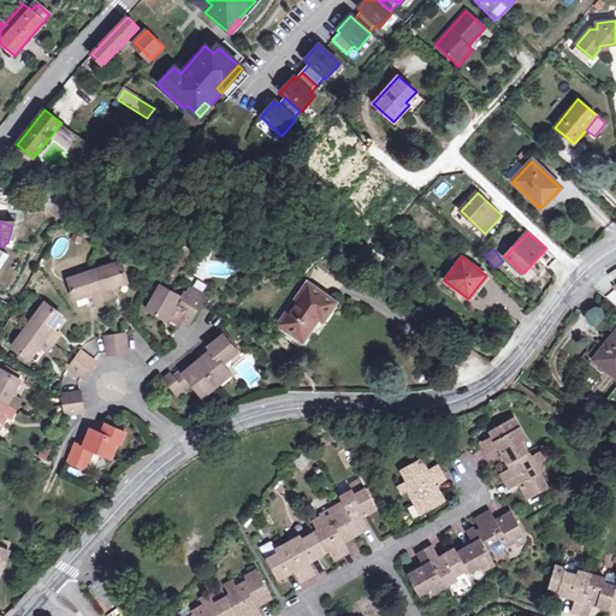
[(99,273),(106,303),(117,301),(114,289),(130,285),(125,266),(99,273)]
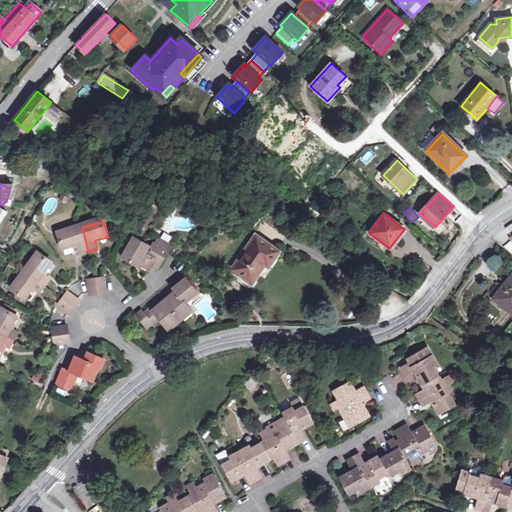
[(80,254),(88,252),(82,227),(60,233),(64,248),(78,245),(80,254)]
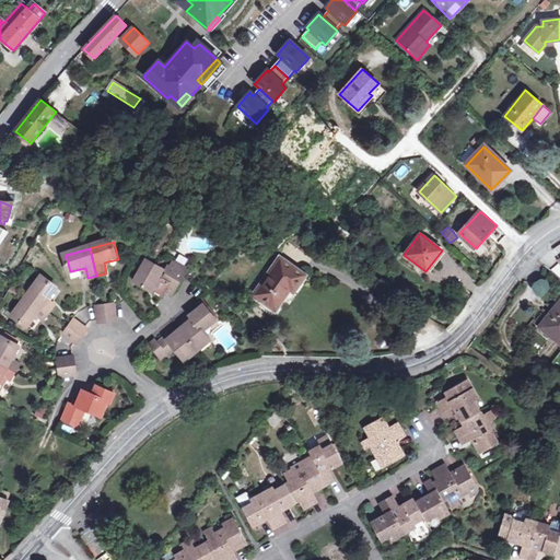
[(278,256),(267,272),(268,273),(255,293),(275,305),(288,287),(292,289),(304,273),(278,256)]
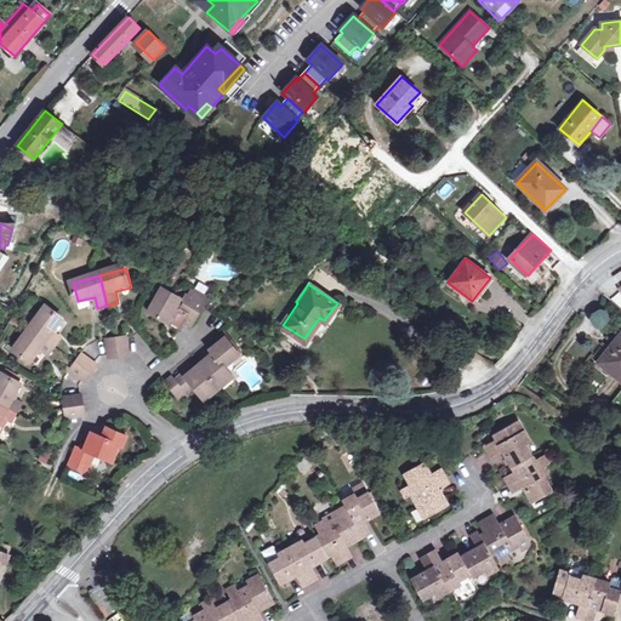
[(189,326),(192,322),(199,311),(199,309),(208,294),(193,285),(183,301),(161,289),(147,313),(164,323),(171,308),(183,315),(180,322),(189,326)]
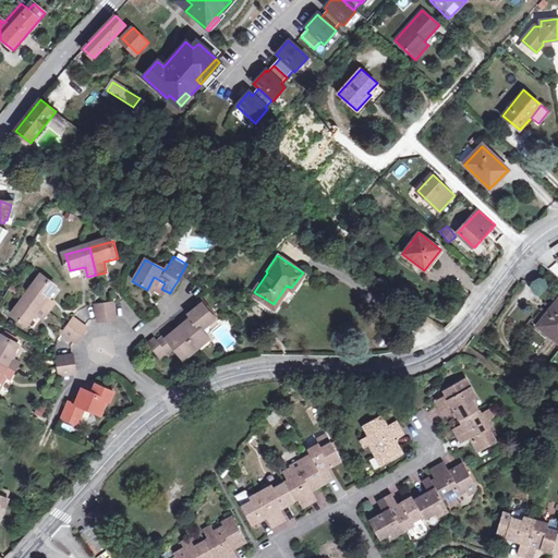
[(27,294),(50,312),(56,305),(46,298),(55,286),(41,275),(27,294)]
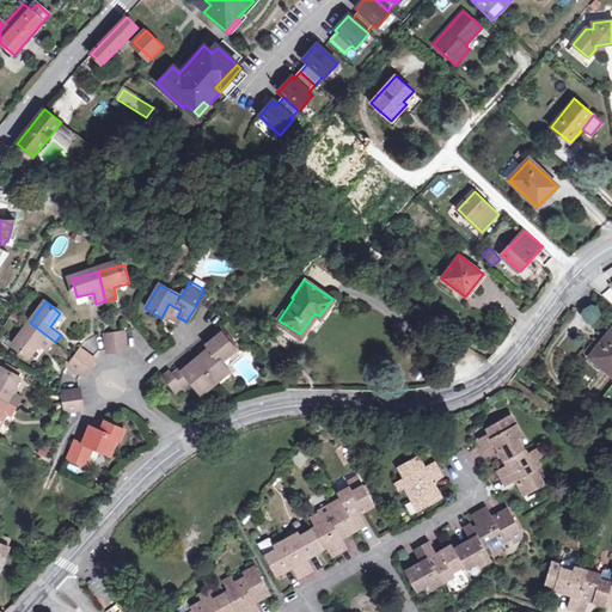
[(55,342),(30,323),(12,346),(26,356),(38,343),(49,350),(55,342)]
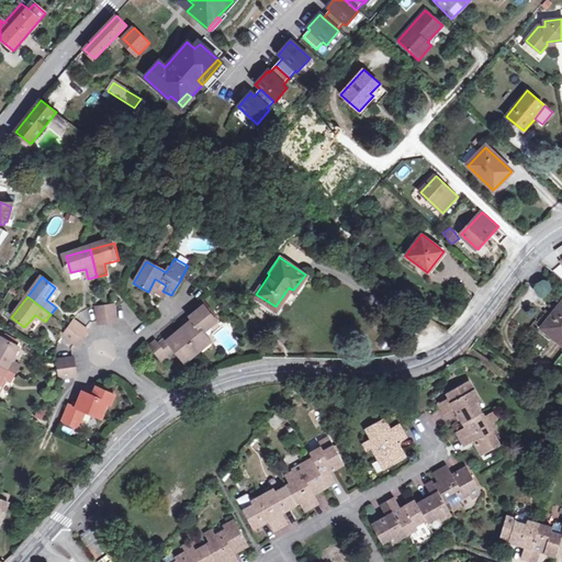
[(195,319),(182,330),(198,350),(211,339),(201,327),(208,323),(210,326),(217,319),(204,302),(197,307),(199,312),(192,316),(195,319)]
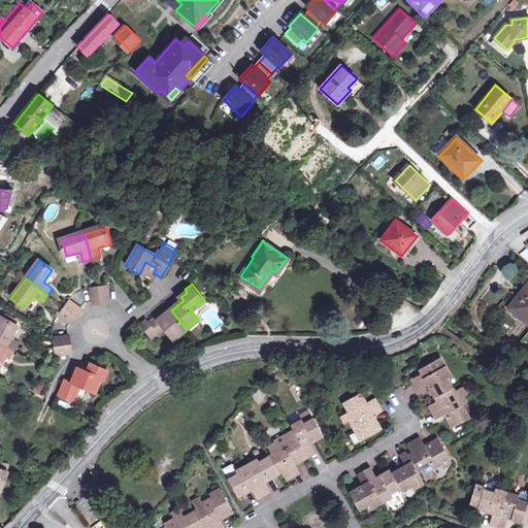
[(527,284),(513,303),(527,315),(527,284)]
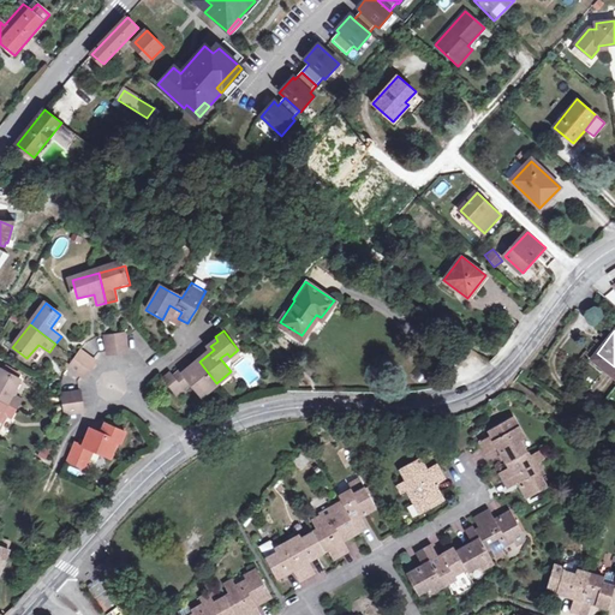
[(124,335),(114,336),(118,356),(127,353),(124,335)]
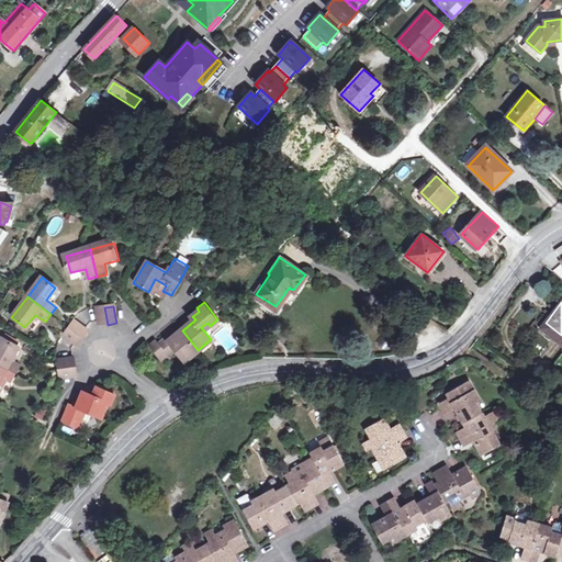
[(108,325),(104,307),(97,308),(99,326),(108,325)]
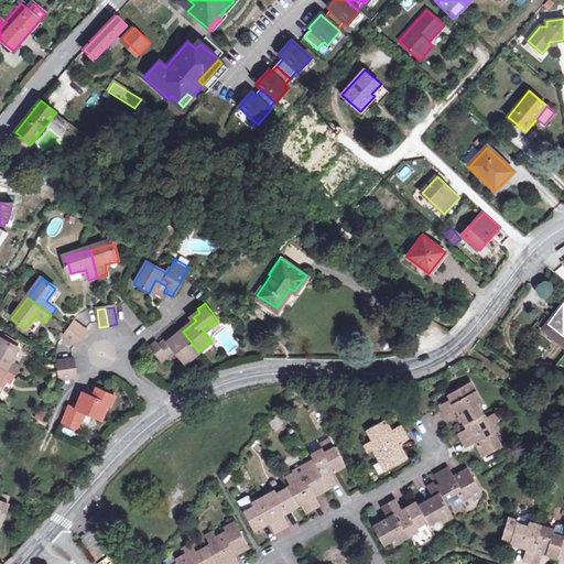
[(74,324),(69,329),(83,340),(88,335),(74,324)]
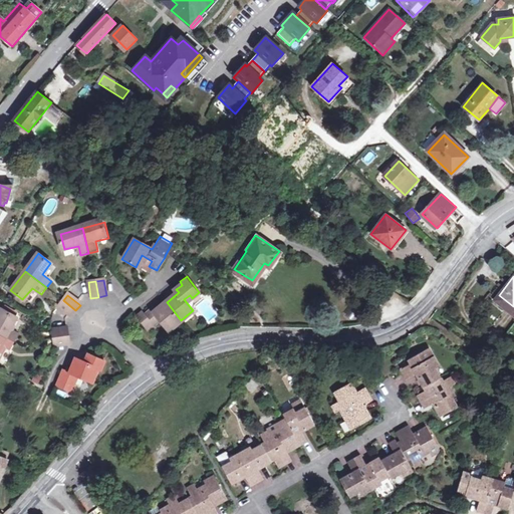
[(70,317),(75,310),(63,300),(57,307),(70,317)]
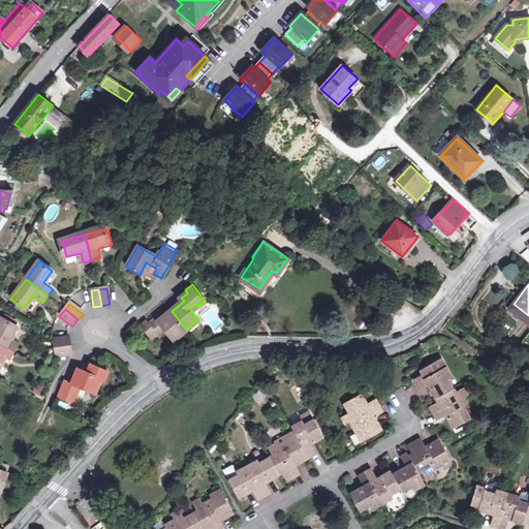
[(174,339),(186,330),(172,311),(159,320),(157,316),(150,321),(148,318),(141,323),(154,340),(161,335),(158,332),(164,328),(174,339)]
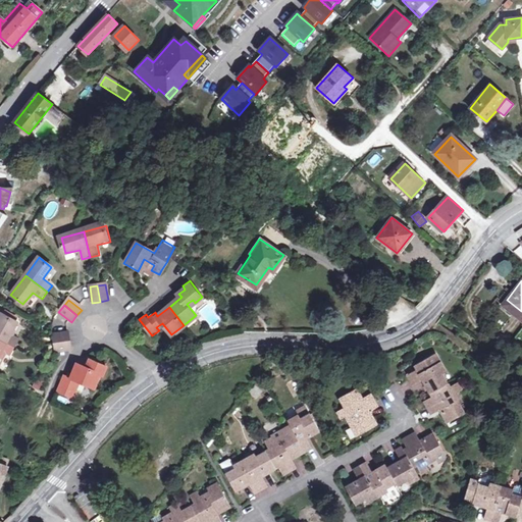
[(0,319),(0,341),(13,350),(17,343),(9,337),(16,325),(2,316),(0,319)]
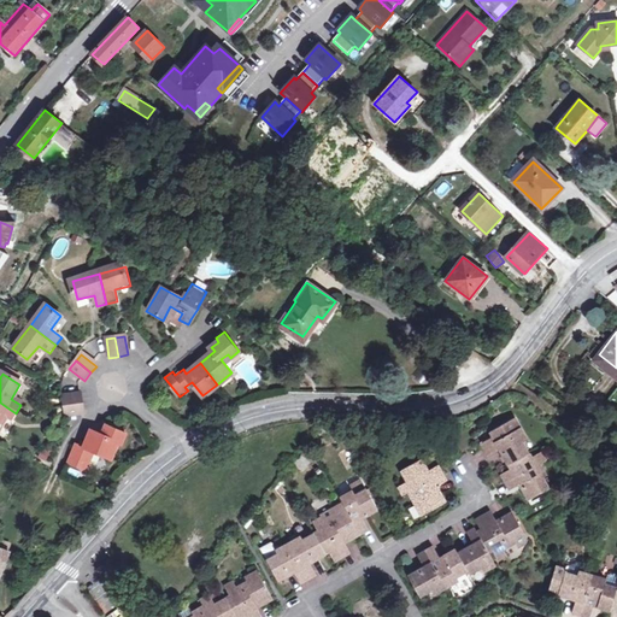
[(62,397),(63,407),(82,404),(81,394),(62,397)]
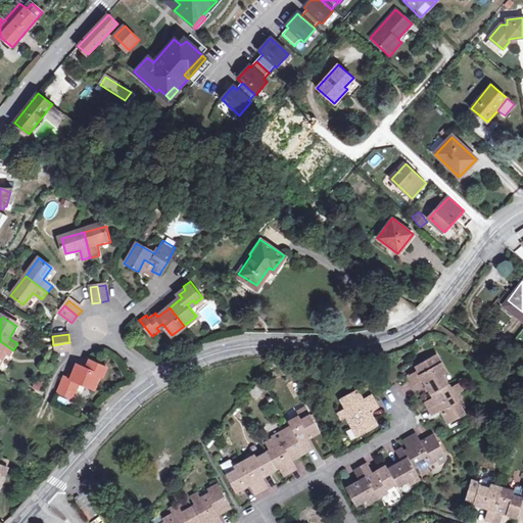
[(9,358),(13,350),(0,341),(0,352),(9,358)]
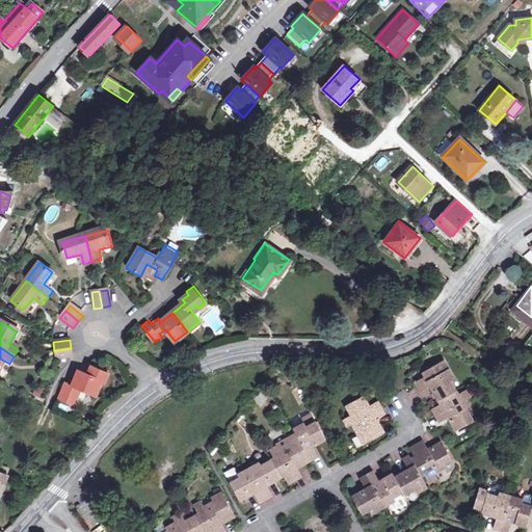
[(72,356),(71,348),(54,351),(55,358),(72,356)]
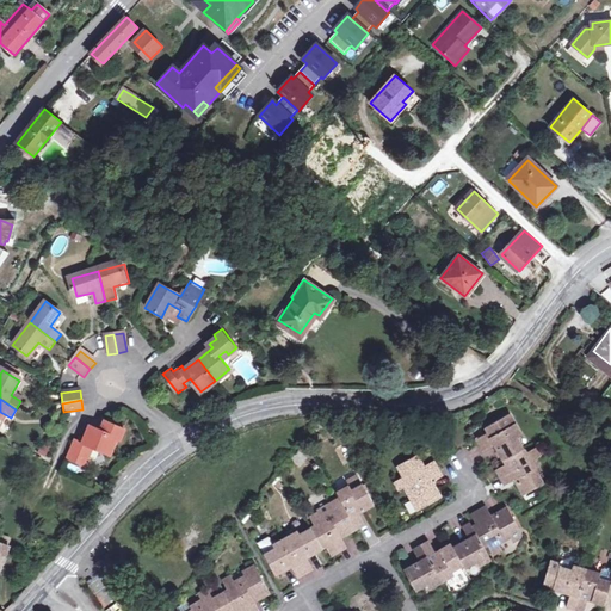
[(519,434),(507,414),(483,426),(487,432),(475,439),(481,451),(489,446),(500,463),(491,468),(500,483),(508,479),(517,495),(538,483),(531,471),(537,468),(531,457),(536,454),(531,446),(523,451),(516,437),(519,434)]
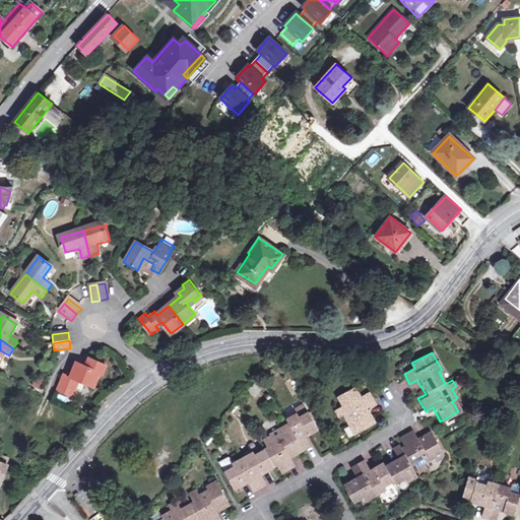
[(78,365),(73,379),(66,376),(58,393),(73,399),(81,383),(93,388),(100,374),(105,376),(108,367),(92,362),(88,370),(78,365)]
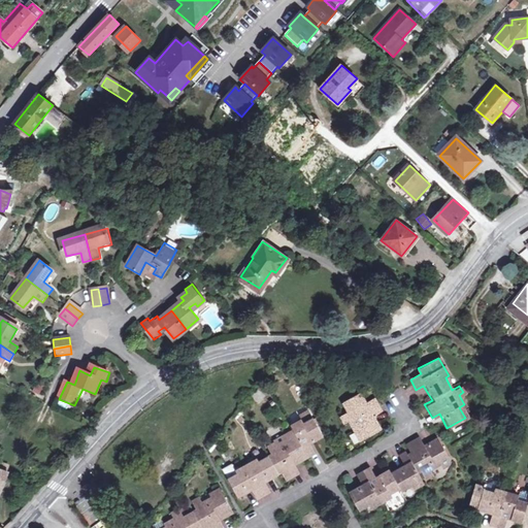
[(271,388),(261,394),(265,401),(275,396),(271,388)]
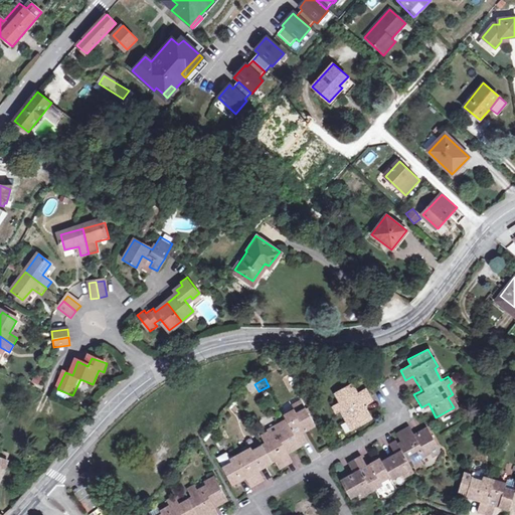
[(360,394),(356,386),(338,395),(342,403),(335,407),(339,414),(342,413),(348,423),(352,421),(357,431),(375,419),(368,408),(376,404),(368,389),(360,394)]
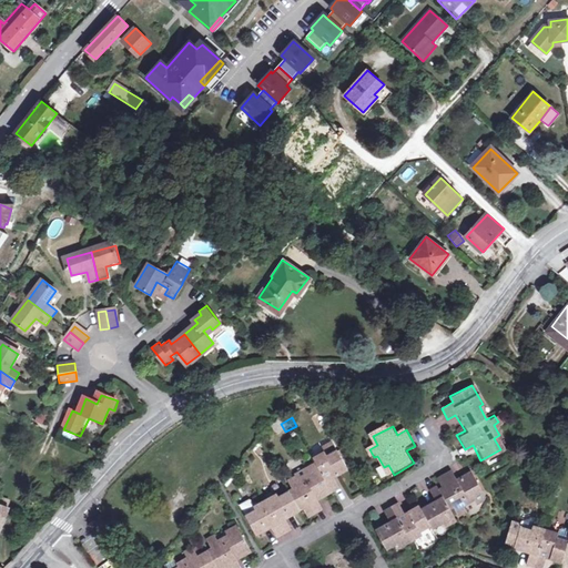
[(310,460),(313,465),(317,475),(306,480),(305,478),(296,483),(293,476),(285,480),(291,490),(277,497),(276,495),(254,506),(256,510),(244,517),(255,537),(270,529),(274,536),(286,528),(283,521),(304,509),(307,516),(320,508),(316,501),(337,489),(332,478),(345,472),(334,453),(322,458),(321,455),(310,460)]
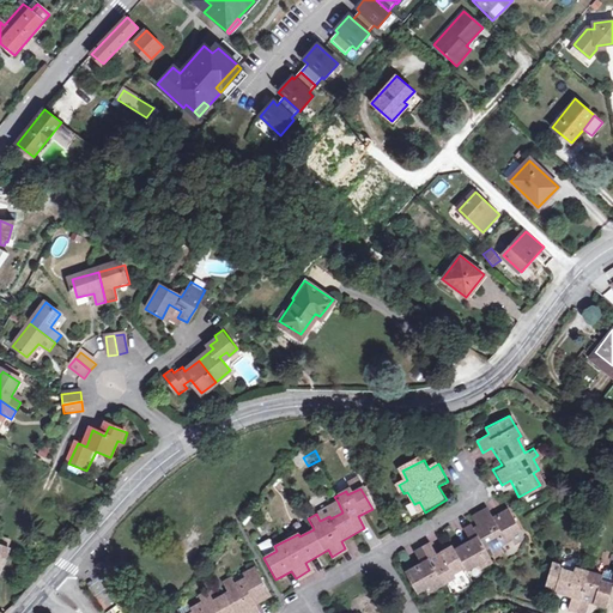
[(343,513),(338,502),(333,509),(329,516),(331,519),(343,513)]
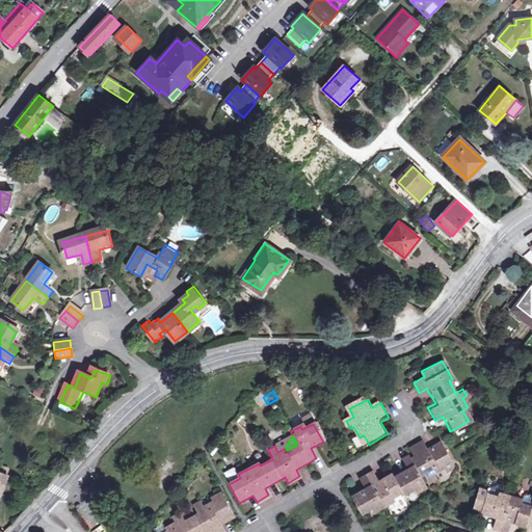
[(434,472),(444,467),(442,463),(451,458),(441,440),(427,447),(424,441),(410,448),(411,451),(402,455),(407,467),(394,474),(394,472),(380,479),(375,470),(361,477),(367,487),(353,495),(363,511),(372,506),(375,510),(396,499),(393,494),(402,488),(405,493),(415,487),(417,491),(427,486),(421,476),(425,474),(428,480),(436,476),(434,472)]
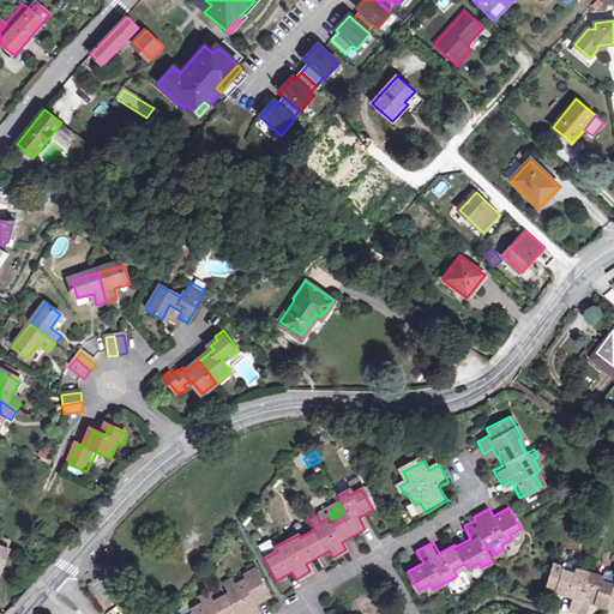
[(528,540),(521,529),(510,535),(512,539),(517,546),(528,540)]
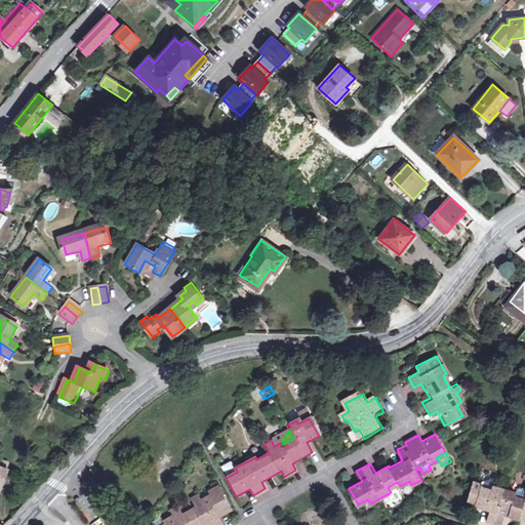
[(0,492),(9,470),(0,466),(0,492)]
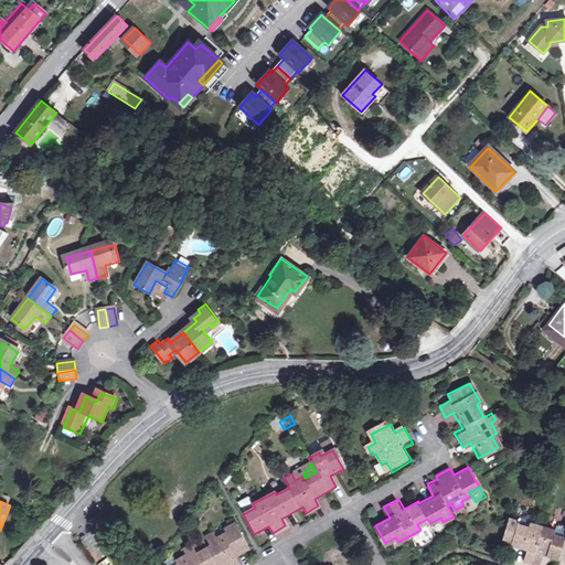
[(100,511),(89,520),(94,526),(105,519),(100,511)]
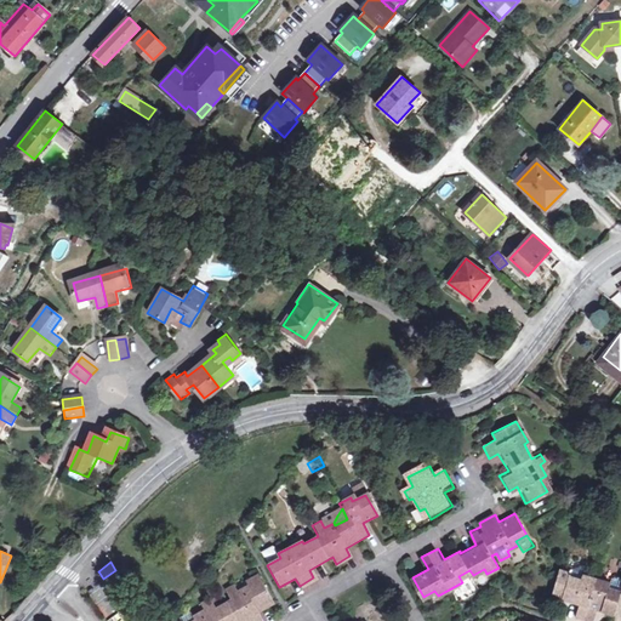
[(620,592),(609,590),(611,584),(590,577),(590,581),(571,575),(571,573),(562,569),(554,593),(565,596),(564,598),(582,604),(579,616),(594,620),(599,609),(620,615),(620,592)]
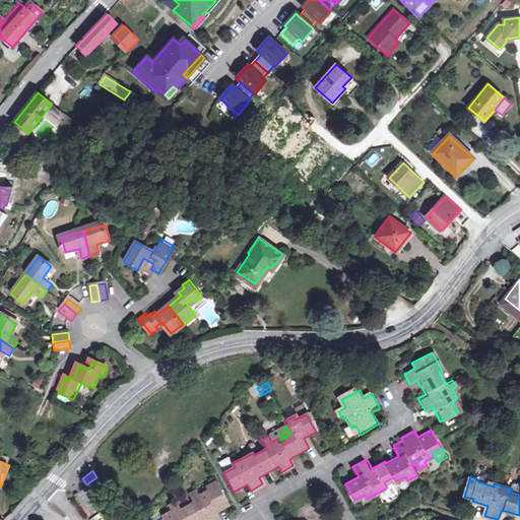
[(513,485),(512,489),(510,494),(519,496),(519,482),(513,485)]
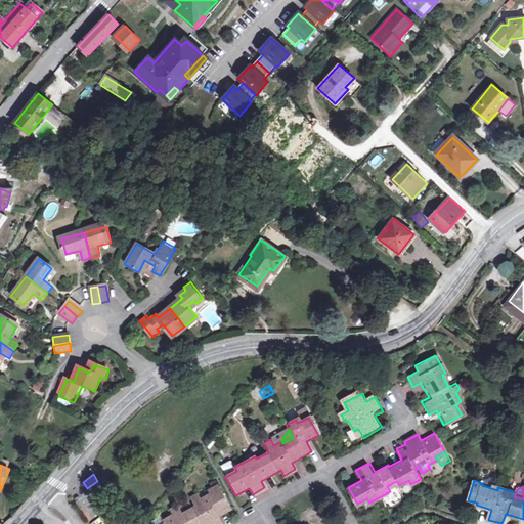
[(163,520),(165,523),(163,523),(218,523),(215,518),(230,509),(221,491),(213,495),(211,492),(203,496),(200,491),(190,497),(195,505),(181,513),(177,505),(170,510),(172,514),(163,520)]
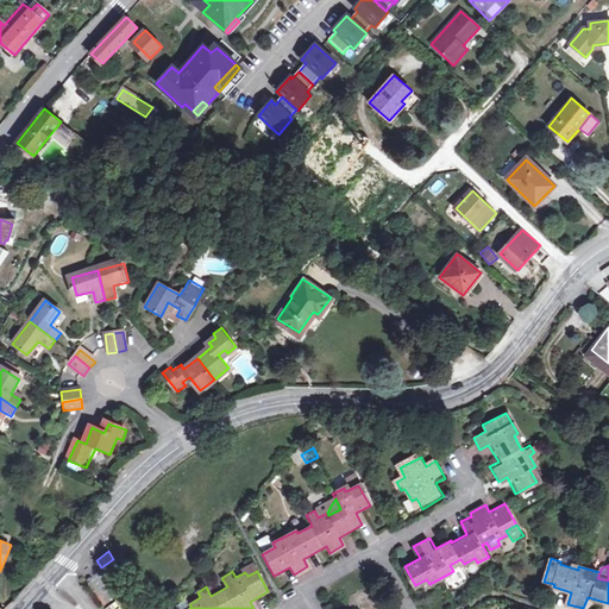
All buildings are outlined.
